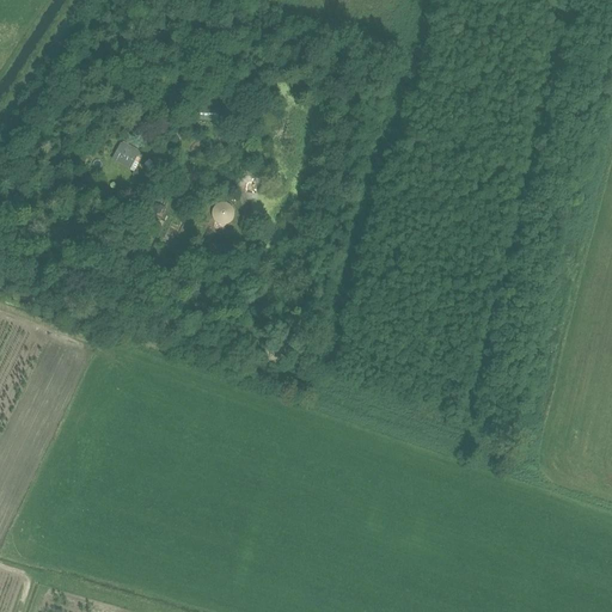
[(157,97),(164,80),(153,75),(146,92),(157,97)]
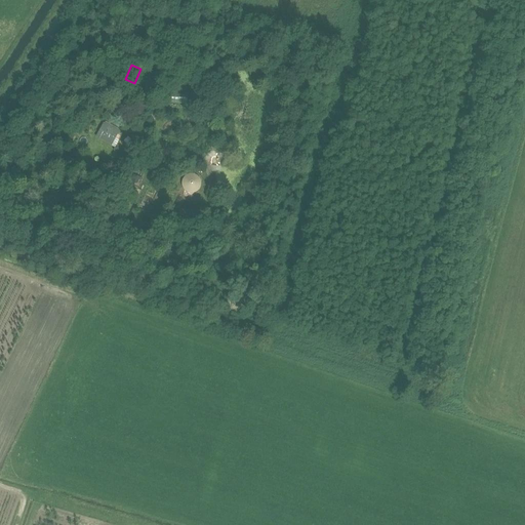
[(126,112),(123,124),(131,126),(134,114),(126,112)]
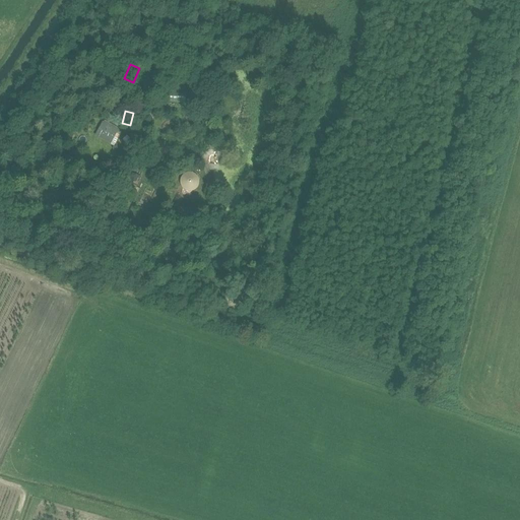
[(119,133),(102,123),(94,137),(111,146),(119,133)]
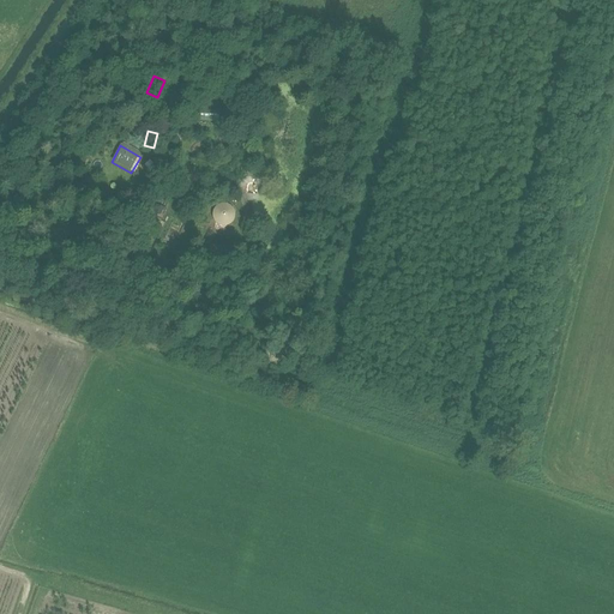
[(142,163),(149,170),(154,164),(146,157),(142,163)]
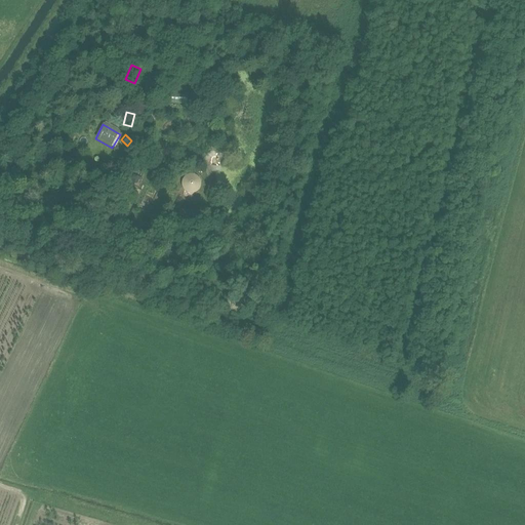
[(182,183),(182,184),(182,185),(182,186),(182,187),(182,188),(183,189),(184,190),(184,191),(185,191),(186,192),(187,192),(188,193),(189,193),(190,193),(191,193),(192,193),(193,193),(194,193),(195,192),(196,192),(197,191),(198,191),(198,190),(199,189),(200,188),(200,187),(200,186),(200,185),(201,184),(200,183),(200,182),(200,180),(200,179),(199,178),(199,177),(198,177),(198,176),(197,176),(196,175),(195,174),(194,174),(193,174),(192,173),(191,173),(190,173),(189,174),(188,174),(187,174),(186,175),(185,176),(184,176),(184,177),(183,177),(183,178),(182,179),(182,180),(182,182),(182,183)]
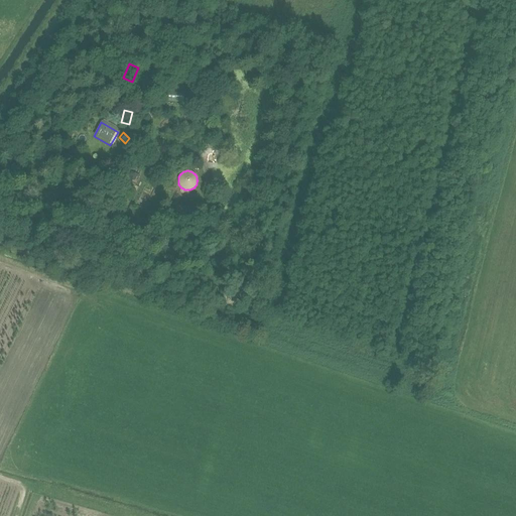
[(139,176),(130,172),(126,181),(128,181),(135,184),(139,176)]
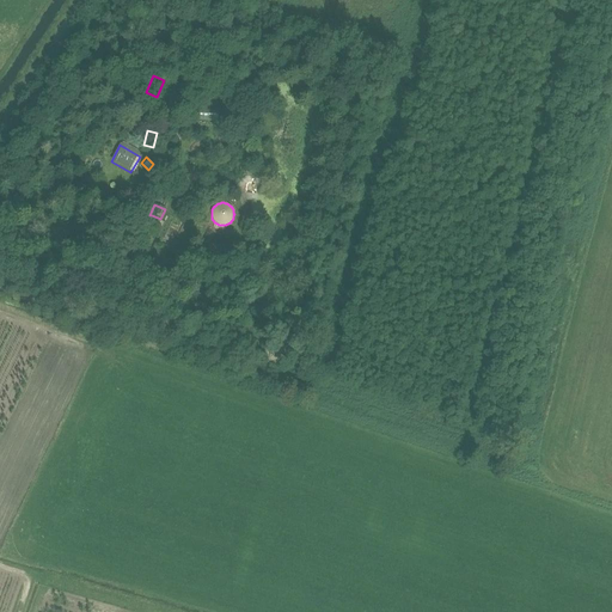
[(160,219),(152,215),(148,225),(157,228),(160,220),(160,219)]
